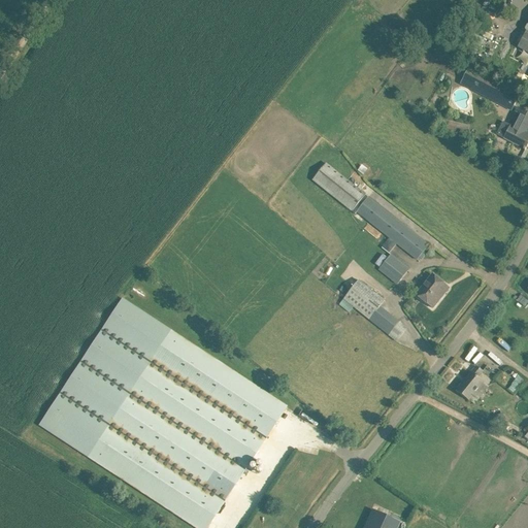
[(527,27),(527,30),(527,32),(519,48),(527,53),(527,83),(526,87),(527,88),(527,27)]
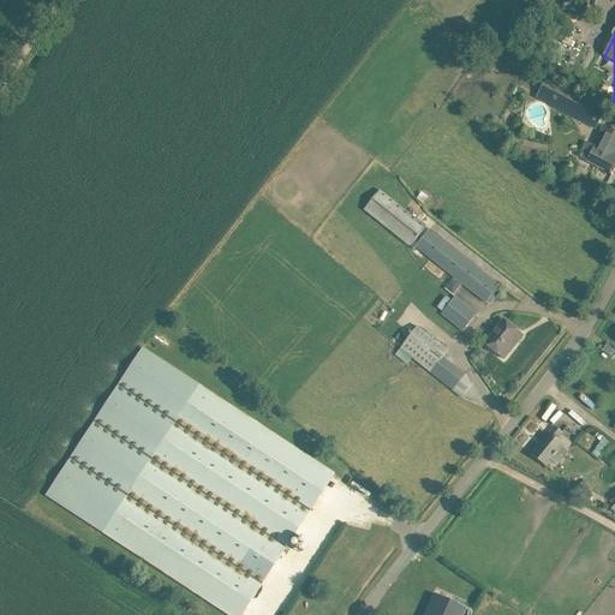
[(529,58),(551,69),(556,58),(535,47),(529,58)]
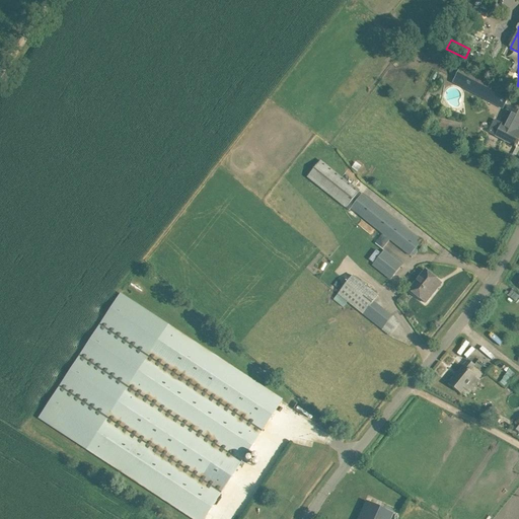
[(460,69),(454,80),(505,106),(510,95),(488,83),(460,69)]
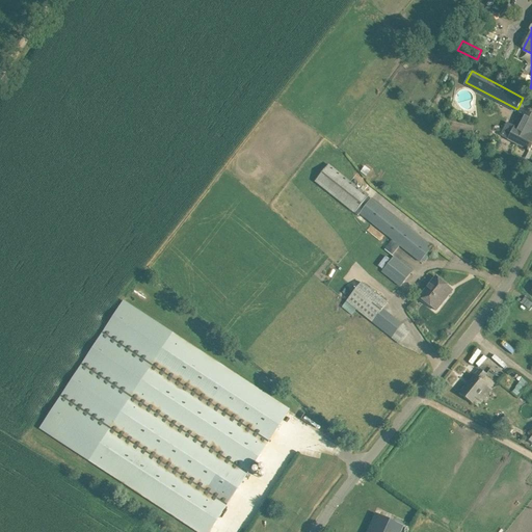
[(516,125),(515,128),(509,140),(528,150),(528,151),(529,152),(531,145),(531,137),(528,135),(531,128),(531,113),(531,112),(523,108),(515,125),(516,125)]
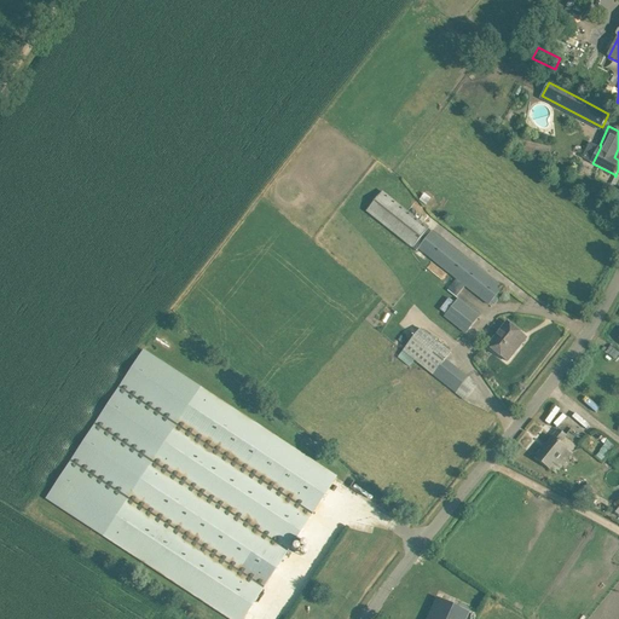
[(503,288),(432,231),(382,191),(366,212),(416,250),(418,248),(457,279),(447,290),(457,298),(466,285),(491,305),(503,288)]
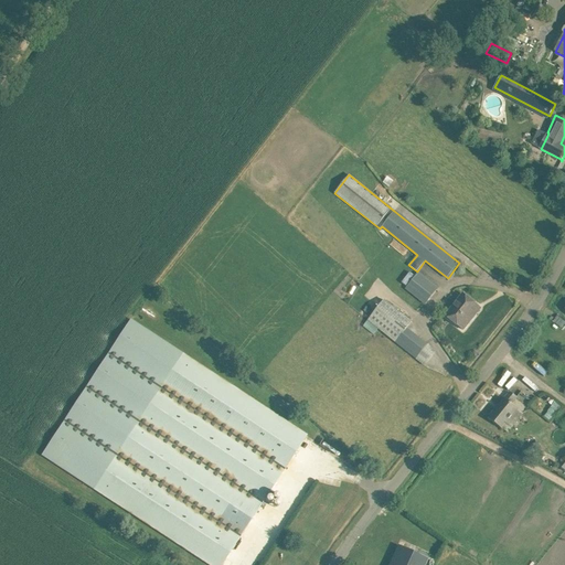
[(436,291),(439,288),(417,272),(405,288),(426,305),(433,297),(436,291)]
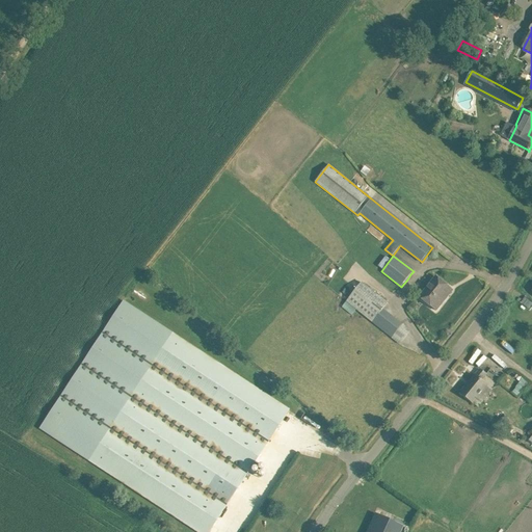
[(450,288),(442,282),(436,277),(420,298),(435,311),(447,297),(444,295),(450,288)]
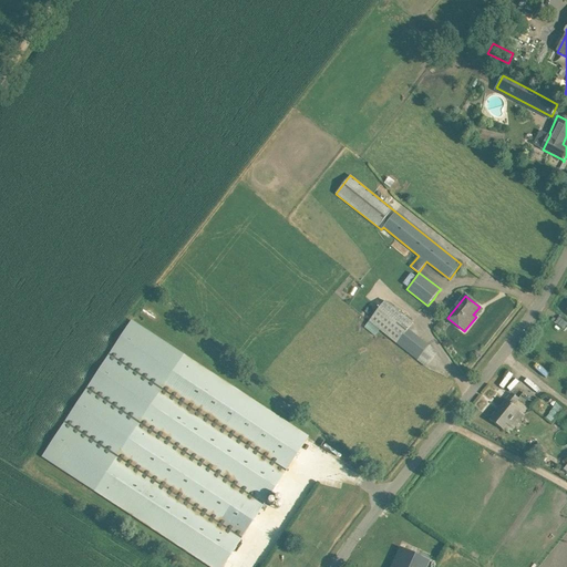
[(397,343),(408,330),(413,322),(385,301),(370,322),(380,330),(397,343)]
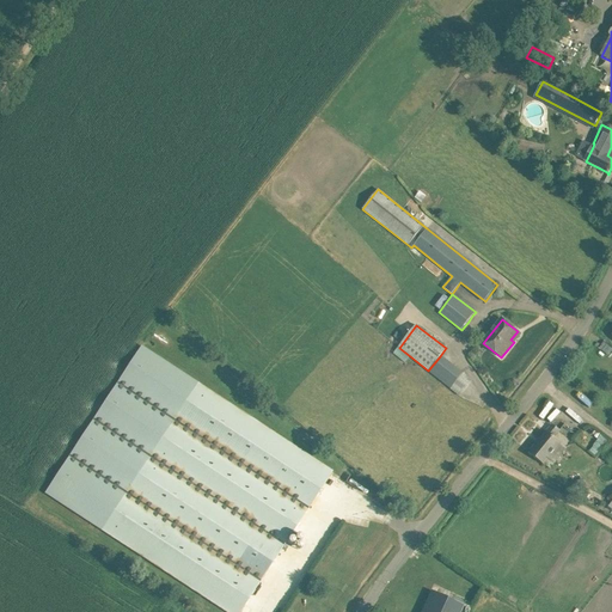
[(102,530),(226,611),(240,611),(332,472),(197,384),(138,344),(42,491),(102,530)]
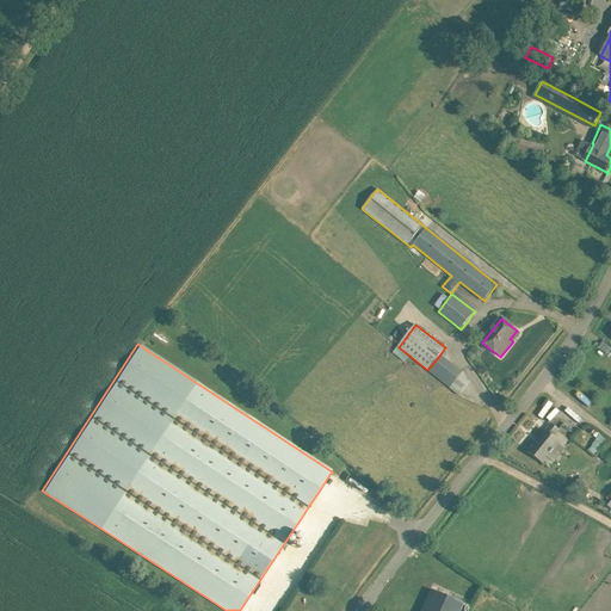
[(559,431),(551,425),(529,452),(543,463),(560,444),(553,438),(559,431)]
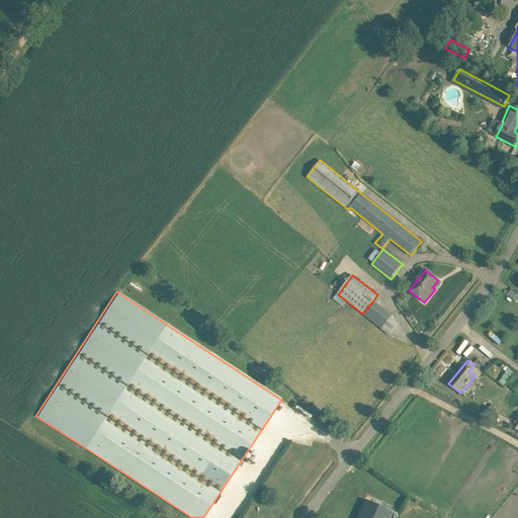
[(517,376),(516,375),(508,383),(517,392),(517,376)]
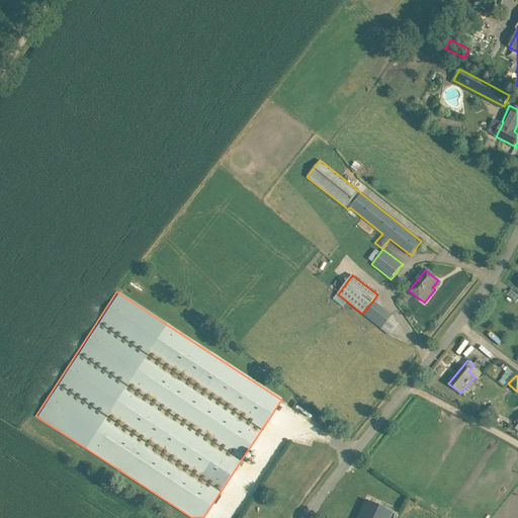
[(389,517),(392,512),(365,500),(356,517),(389,517)]
